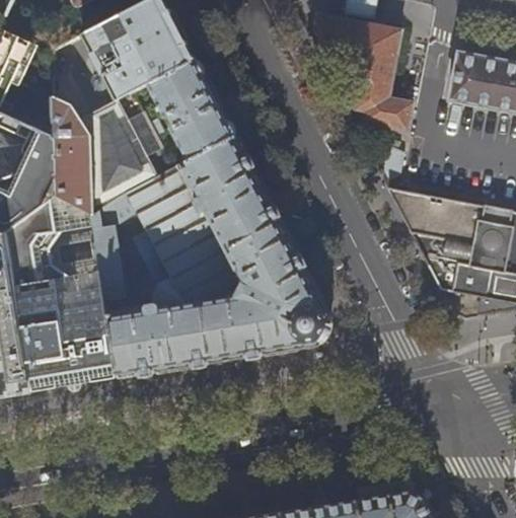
[(177,26),(163,0),(146,0),(80,33),(114,98),(77,116),(70,102),(68,102),(51,95),(52,136),(53,196),(88,214),(170,168),(131,91),(146,83),(194,58),(190,51),(177,26)]
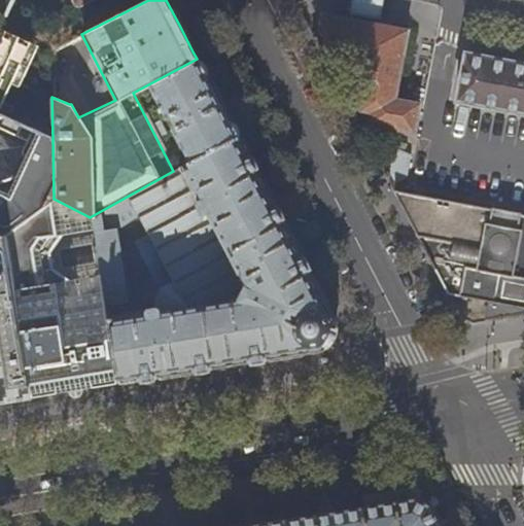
[(8,77),(32,27),(12,19),(0,12),(0,104),(1,102),(10,107),(6,116),(21,124),(36,91),(8,77)]
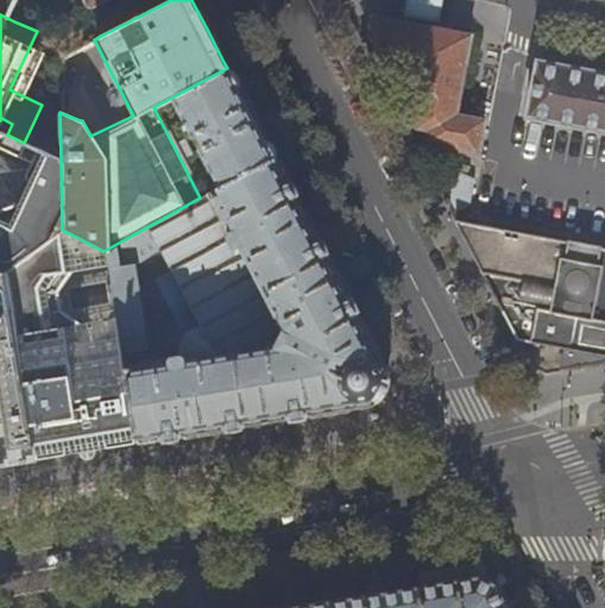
[(426,142),(476,151),(483,120),(453,114),(468,35),(388,20),(383,45),(391,61),(414,66),(408,94),(415,108),(413,119),(416,126),(428,129),(426,142)]
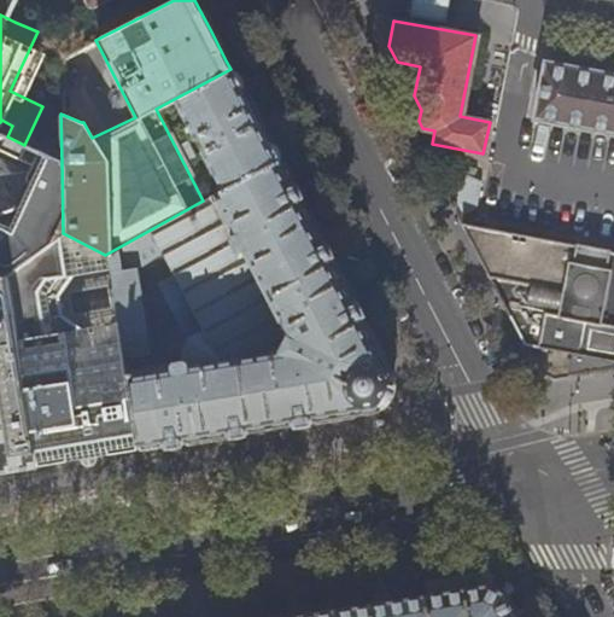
[(613,77),(547,65),(536,121),(613,135),(613,77)]
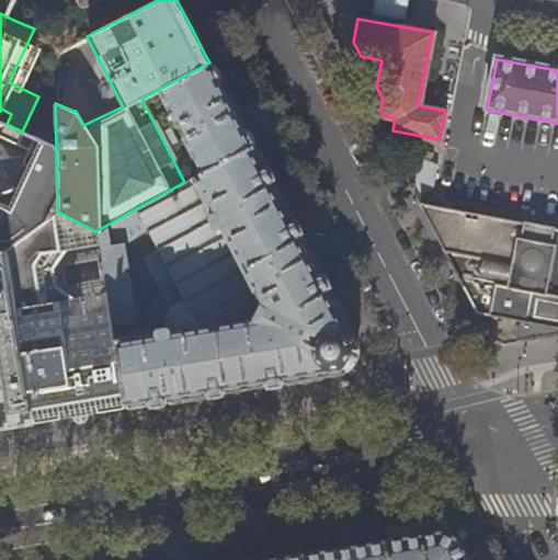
[(209,63),(158,90),(201,173),(252,146),(234,110),(209,63)]
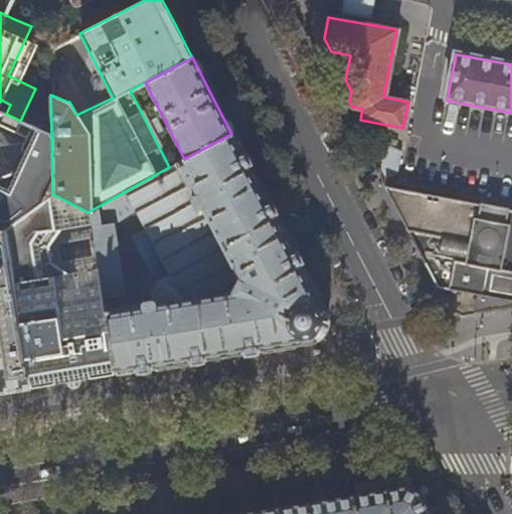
[(0,227),(4,229),(52,194),(51,135),(36,128),(16,171),(0,176),(0,227)]
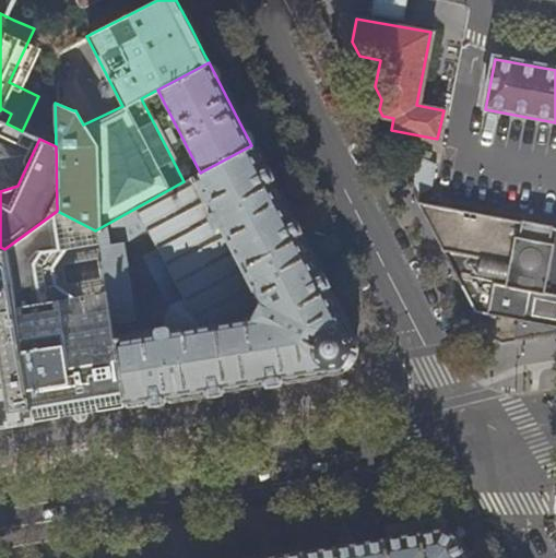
[(176,396),(295,377),(341,369),(354,344),(328,293),(268,177),(251,145),(200,173),(184,181),(95,230),(96,238),(105,289),(125,404),(176,396)]
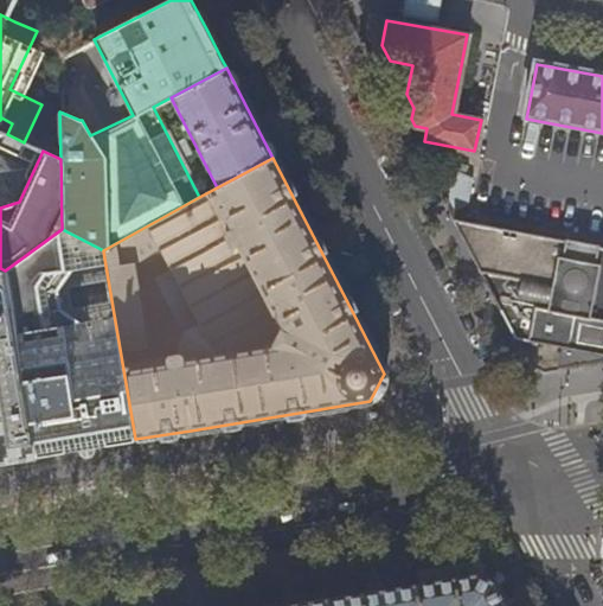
[(446,166),(427,173),(444,209),(462,202),(470,177),(462,173),(464,165),(449,158),(446,166)]
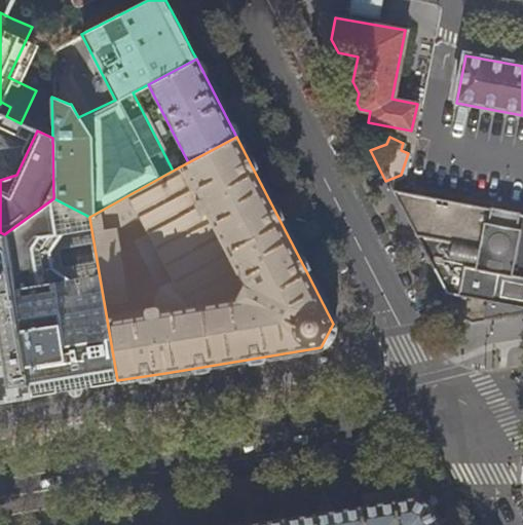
[(442,289),(487,299),(483,321),(522,313),(522,213),(491,208),(491,209),(389,188),(425,257),(442,289)]
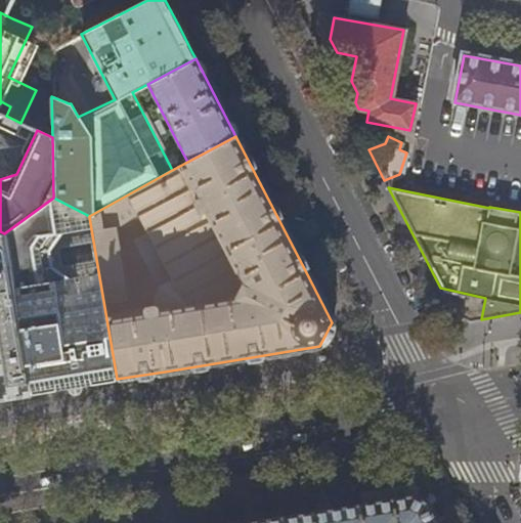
[(4,233),(31,393),(71,387),(117,379),(98,271),(67,276),(49,264),(45,248),(58,228),(90,223),(89,216),(53,198),(4,233)]
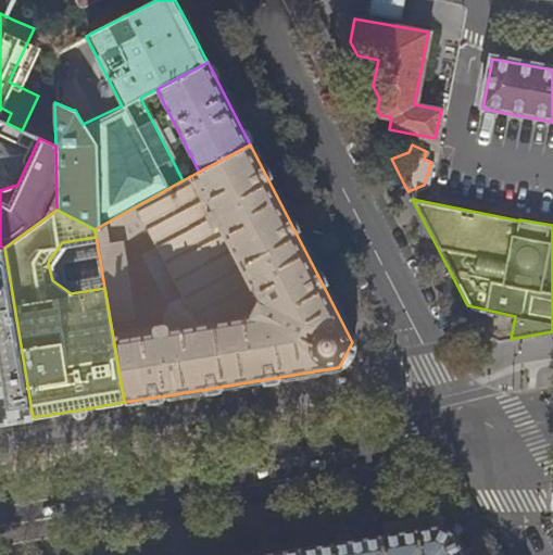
[(0,423),(33,417),(4,248),(0,246),(0,423)]
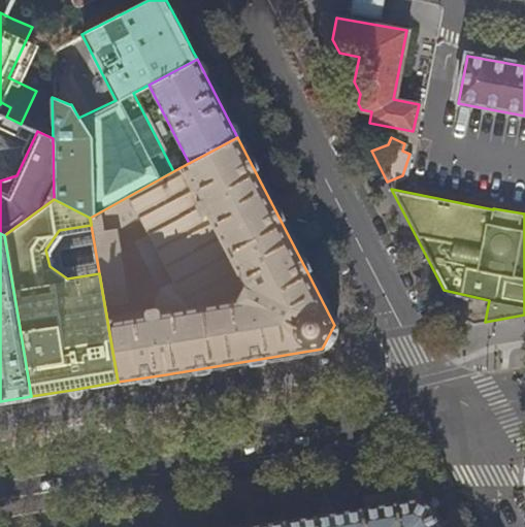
[(387,504),(361,508),(364,526),(437,526),(436,524),(427,506),(414,499),(396,502),(387,504)]
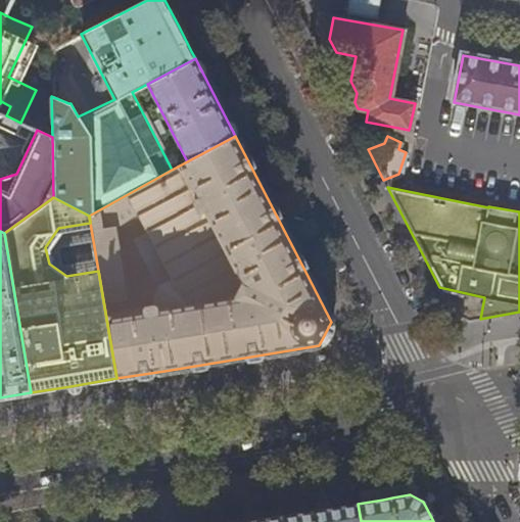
[(303,512),(282,516),(283,521),(361,521),(358,504),(342,506),(303,512)]
